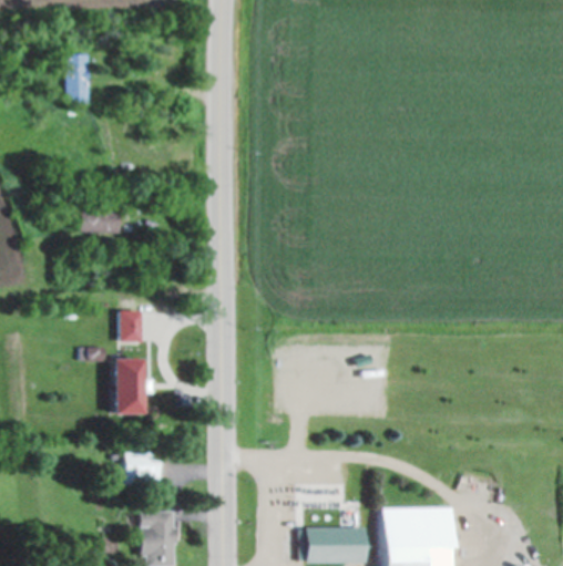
[(91,54),(68,54),(68,104),(91,104),(91,54)]
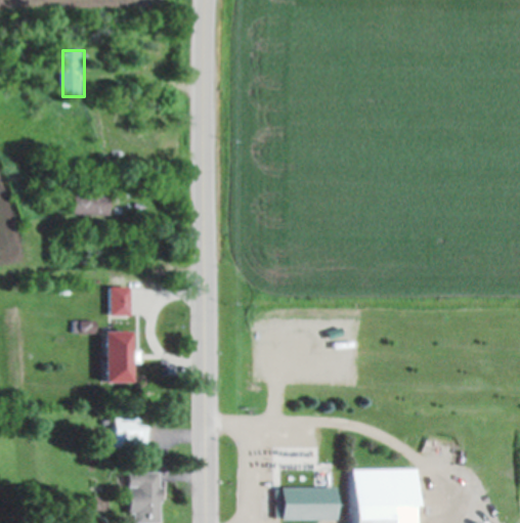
[(113,216),(113,193),(76,193),(76,216),(113,216)]
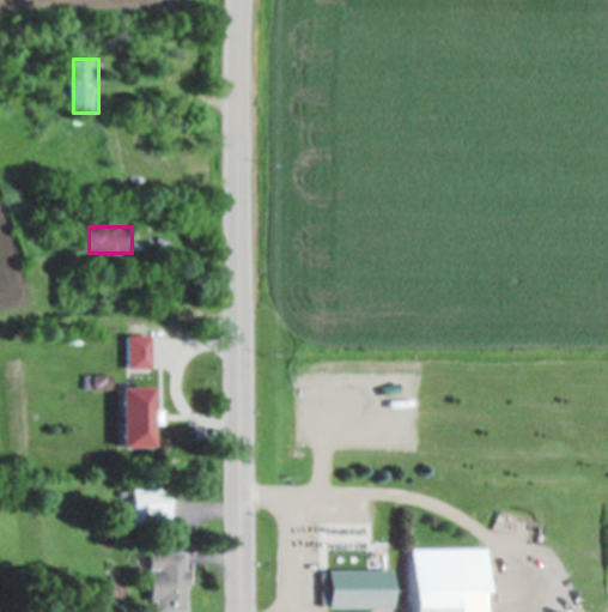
[(157,387),(125,387),(125,448),(157,448),(157,387)]
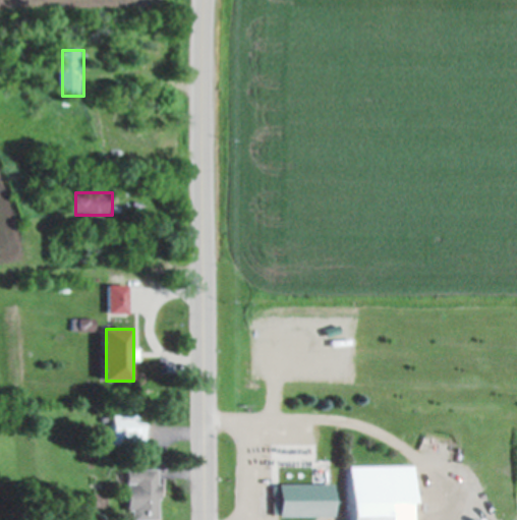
[(148,415),(114,415),(114,445),(148,445),(148,415)]
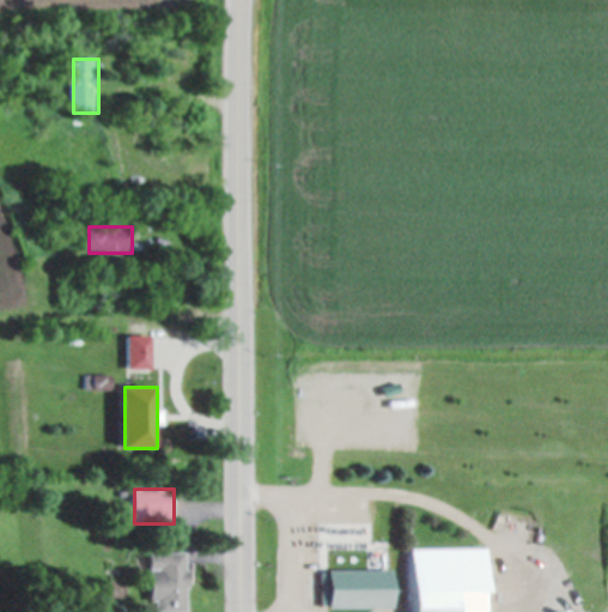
[(396,609),(396,547),(326,547),(326,609),(396,609)]
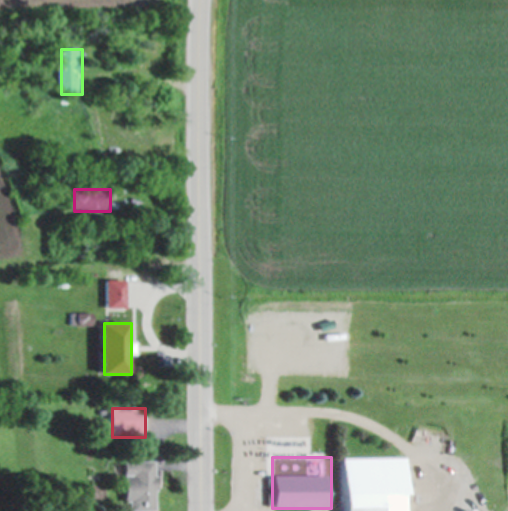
[(346,458),(345,510),(410,510),(411,458),(346,458)]
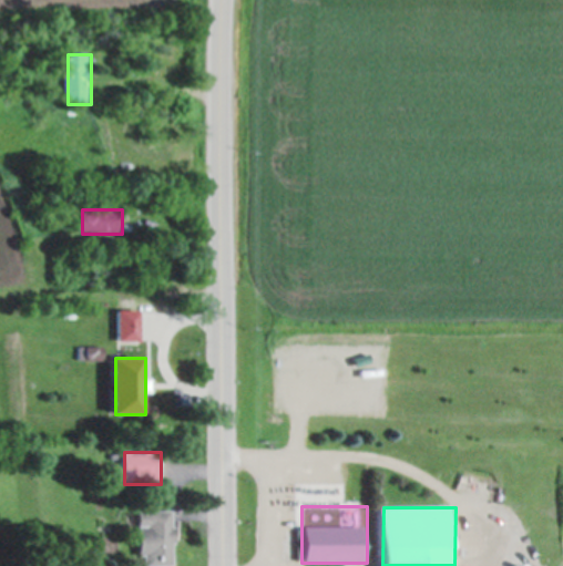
[(176,565),(176,512),(142,512),(142,565),(176,565)]
